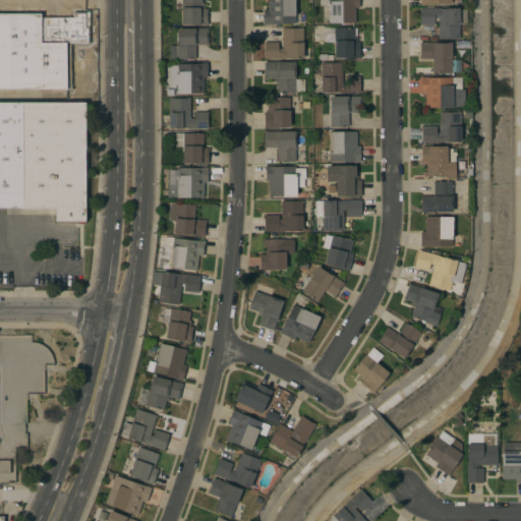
[(201,0),(201,3),(204,3),(204,8),(208,9),(208,25),(193,25),(193,24),(181,24),(181,9),(175,8),(175,0),(201,0)]
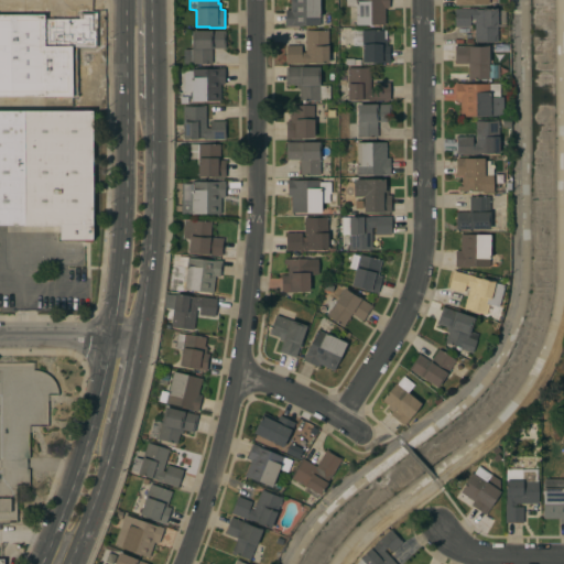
[(285,10),(290,10),(290,0),(318,0),(320,17),(320,24),(302,25),(302,26),(285,26),(285,10)]
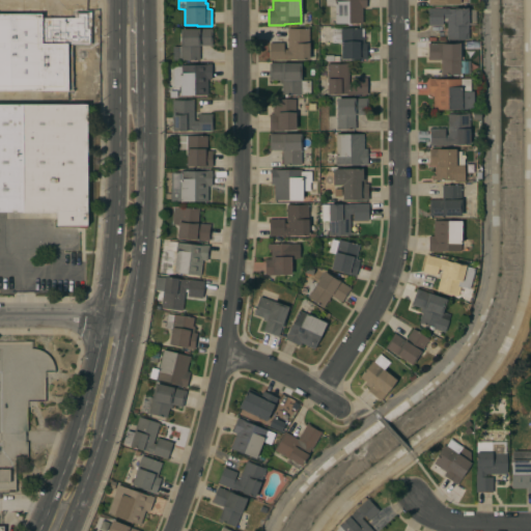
[(362,7),(362,23),(335,24),(334,5),(326,5),(325,0),(366,0),(366,7),(362,7)]
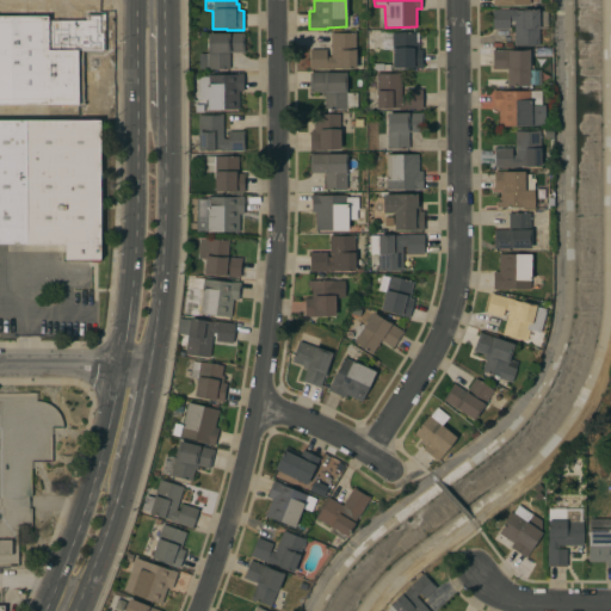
[(492,29),(492,10),(516,10),(516,11),(522,11),(522,8),(538,8),(538,11),(547,11),(547,29),(538,29),(538,45),(513,47),(513,25),(508,25),(508,29),(492,29)]
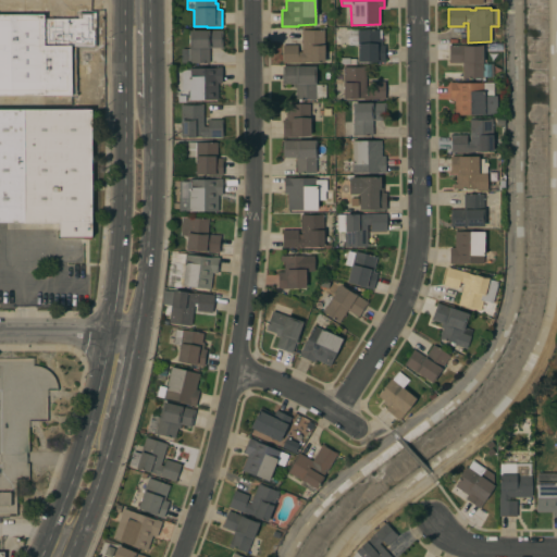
[(0,14),(42,14),(42,19),(62,19),(62,14),(69,14),(69,19),(78,19),(78,13),(95,13),(95,47),(70,48),(71,95),(0,95),(0,14)]
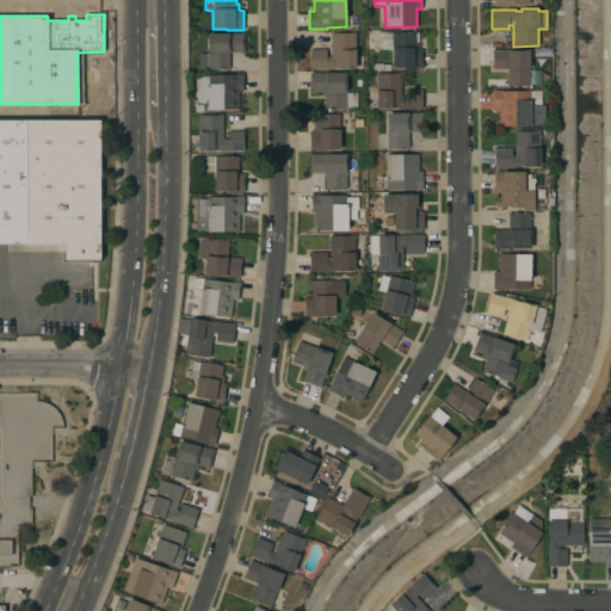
[(309,49),(326,49),(326,57),(331,57),(331,32),(355,32),(356,68),(334,68),(334,69),(309,69),(309,49)]
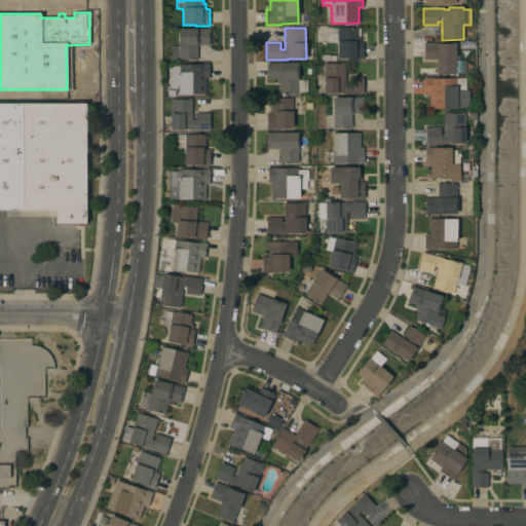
[(358,36),(361,36),(361,42),(364,42),(364,46),(365,55),(364,55),(364,59),(349,59),(338,59),(337,28),(358,28),(358,36)]
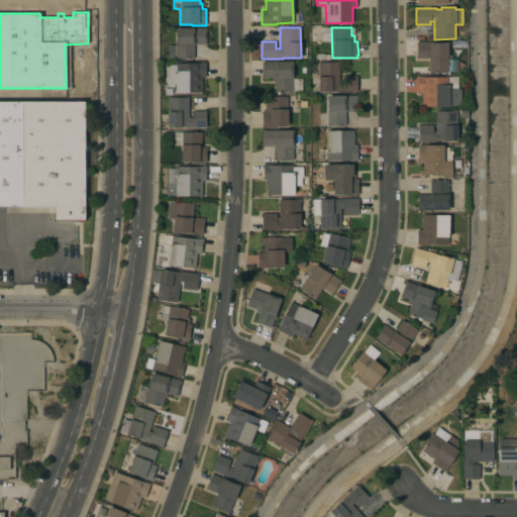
[(206,44),(194,44),(194,58),(175,59),(175,45),(176,45),(175,28),(206,28),(206,44)]
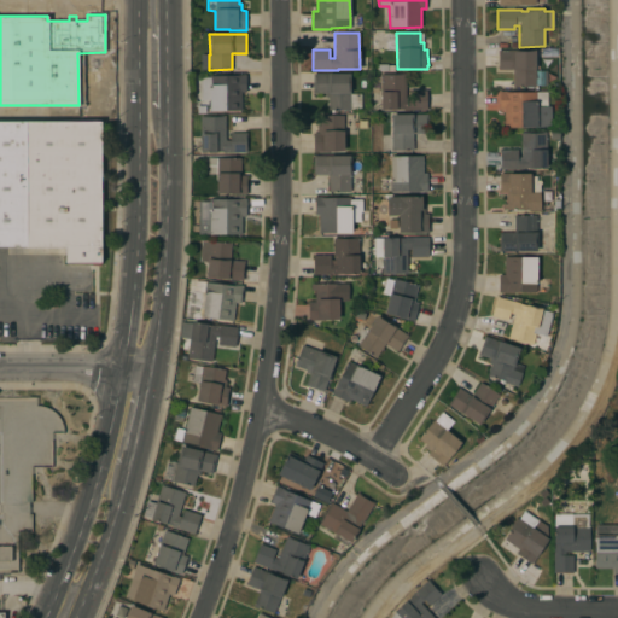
[(513,70),(499,70),(497,51),(535,50),(535,71),(546,71),(547,85),(535,85),(535,86),(530,87),(530,89),(525,89),(525,87),(513,87),(513,70)]
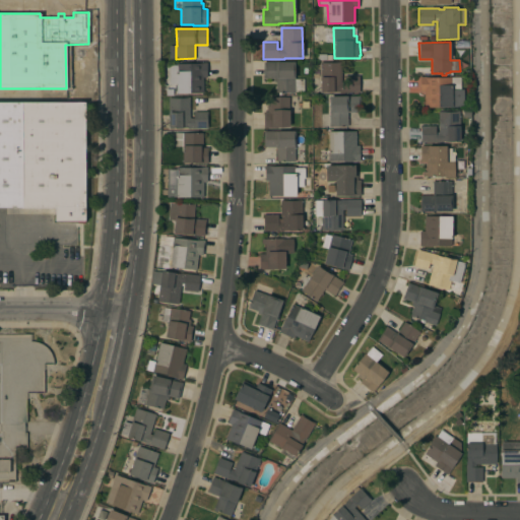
[(276,82),(273,82),(273,78),(263,78),(263,62),(295,62),(295,79),(304,79),(304,91),(295,91),(295,92),(276,92),(276,82)]
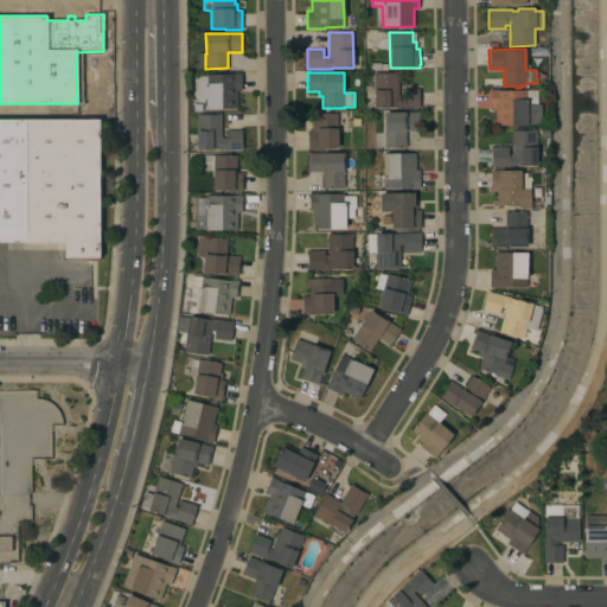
[(398,72),(398,96),(402,96),(402,89),(419,89),(420,108),(396,109),(396,107),(374,108),(374,72),(398,72)]
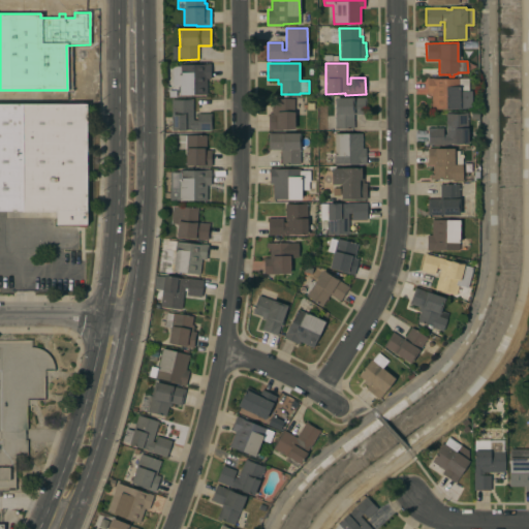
[(173,66),(179,66),(179,64),(204,64),(210,64),(210,79),(207,79),(207,95),(180,95),(179,92),(178,92),(178,89),(179,89),(179,85),(173,85),(173,66)]
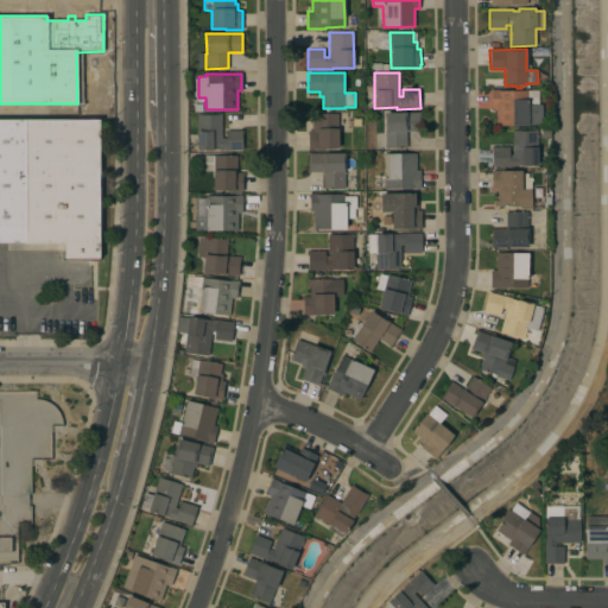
[(489,89),(500,89),(500,92),(527,90),(527,105),(542,105),(542,125),(496,126),(495,107),(491,108),(489,89)]
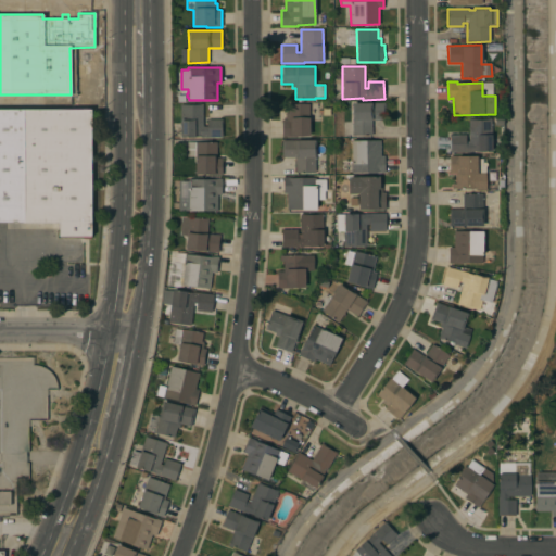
[(384,121),(371,121),(371,135),(352,136),(352,121),(351,121),(351,103),(384,102),(384,121)]
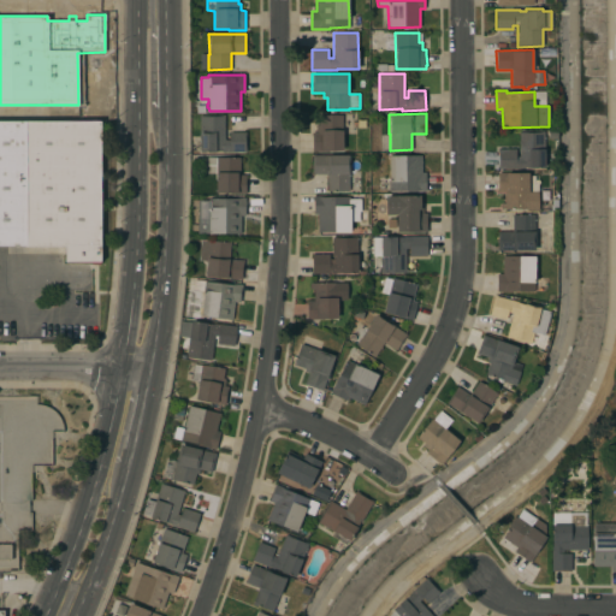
[(224,116),(225,141),(230,141),(230,132),(246,132),(247,152),(223,152),(221,150),(215,150),(215,152),(200,153),(199,116),(224,116)]
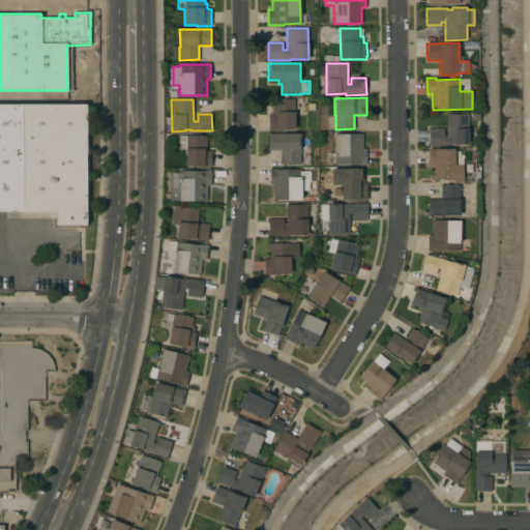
[(268,114),(272,114),(272,108),(274,108),(274,99),(294,99),(295,129),(283,129),(283,130),(268,130),(268,114)]
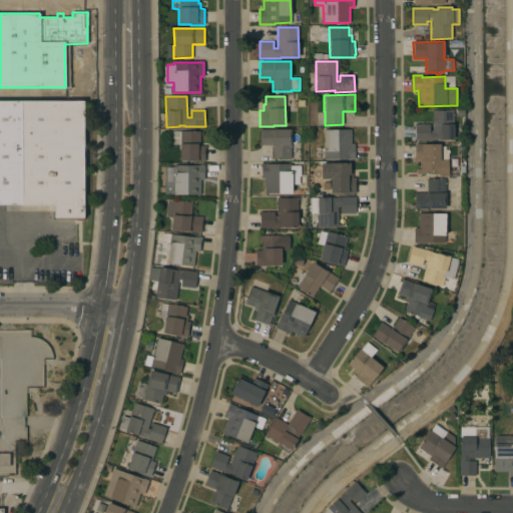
[(0,204),(0,101),(22,101),(23,204),(0,204)]
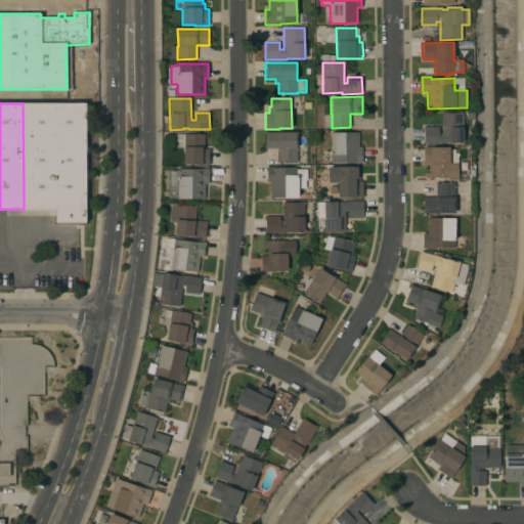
[(23,103),(85,103),(85,222),(55,222),(55,209),(24,209),(23,103)]
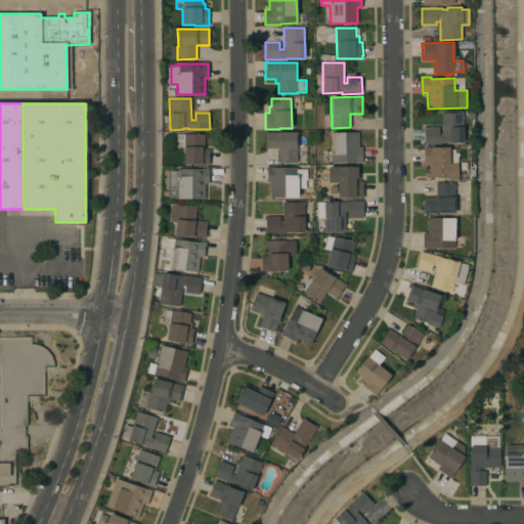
[(438,127),(438,133),(442,133),(441,113),(463,112),(464,126),(463,126),(463,142),(444,142),(444,143),(424,144),(424,141),(423,141),(423,131),(424,131),(424,127),(438,127)]
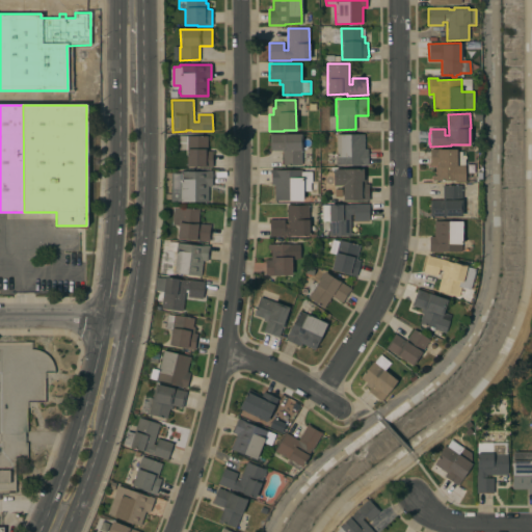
[(283,151),(270,151),(270,134),(301,134),(301,155),(311,155),(311,165),(283,165),(283,151)]
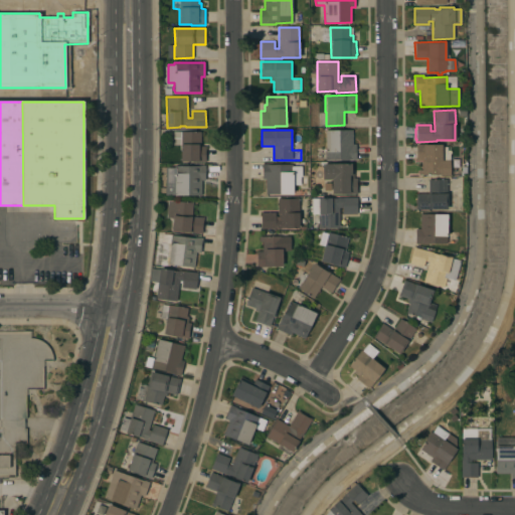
[(352,145),(356,145),(356,160),(340,160),(340,159),(325,159),(325,130),(352,130),(352,145)]
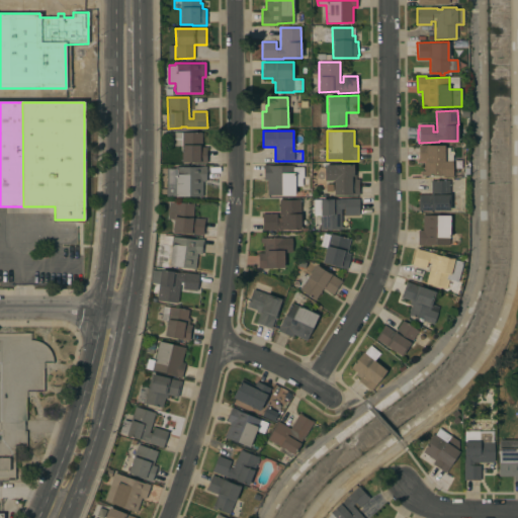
[(204,138),(201,138),(201,147),(207,147),(207,163),(193,163),(193,162),(182,162),(182,133),(204,133),(204,138)]
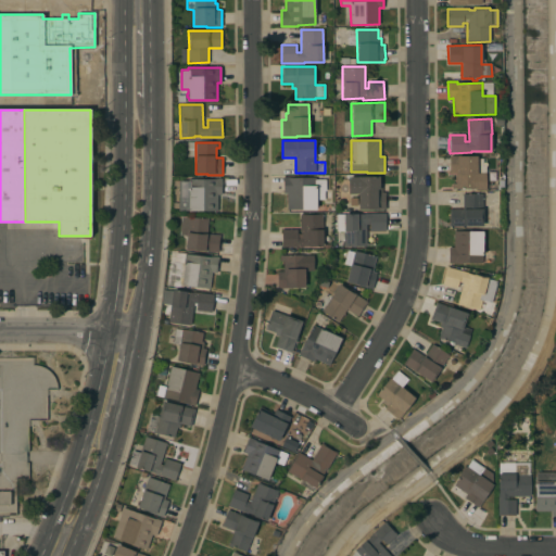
[(485,190),(475,190),(475,189),(452,189),(452,184),(455,184),(455,173),(450,173),(449,156),(477,156),(477,173),(485,173),(485,190)]
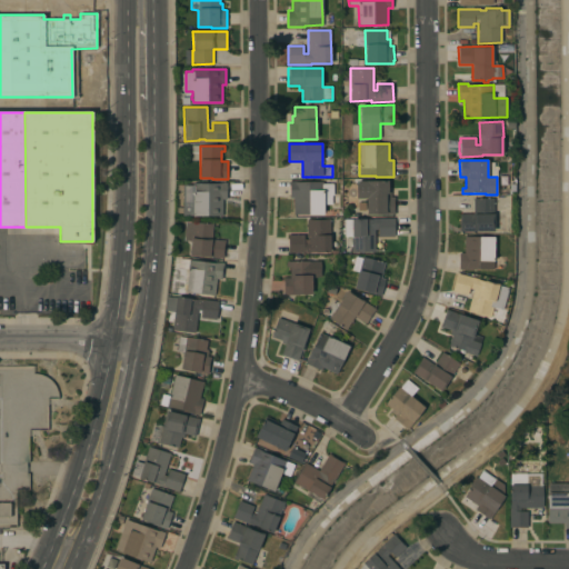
[(182,216),(182,188),(176,187),(176,181),(183,181),(183,185),(185,185),(185,180),(192,180),(192,183),(220,183),(220,182),(227,182),(227,199),(222,199),(222,216),(182,216)]
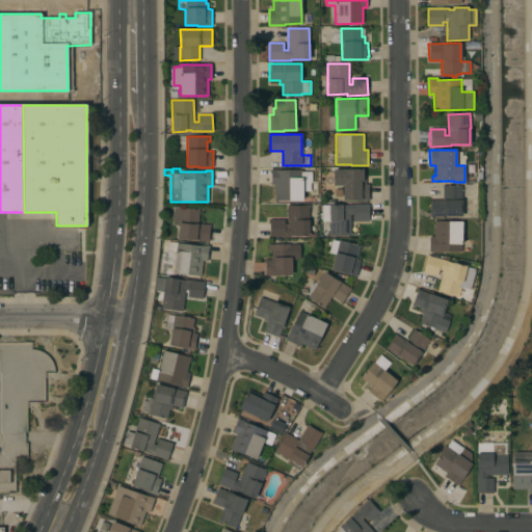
[(312,183),(310,183),(310,191),(302,191),(302,200),(274,201),(274,185),(271,185),(270,169),(277,169),(277,170),(302,169),(302,173),(312,171),(312,183)]
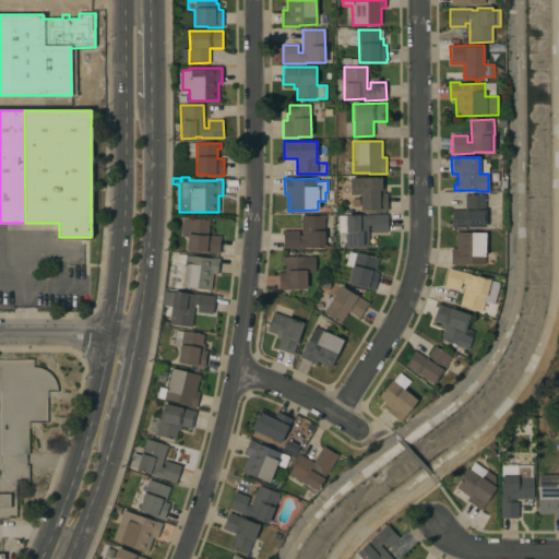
[(382,187),(384,187),(384,193),(388,193),(388,211),(372,211),(372,210),(360,211),(360,194),(351,195),(351,179),(381,178),(382,187)]
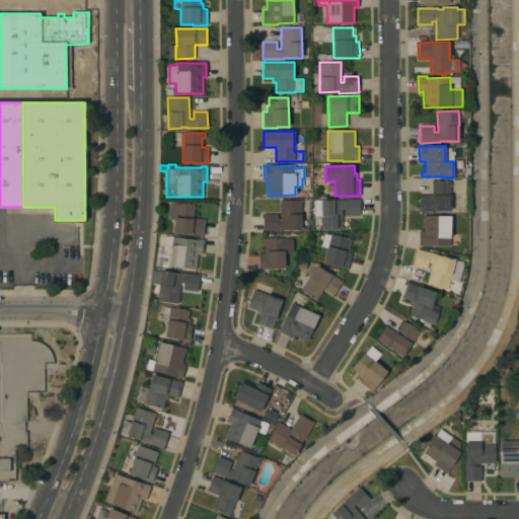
[(419,195),(432,195),(431,181),(450,180),(450,211),(420,212),(419,195)]
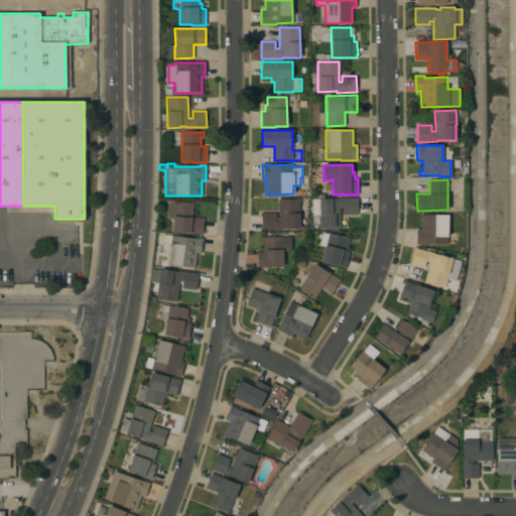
[(358,215),(343,215),(343,209),(340,209),(340,229),(319,229),(318,215),(312,215),(311,199),(332,199),(338,199),(357,198),(358,215)]
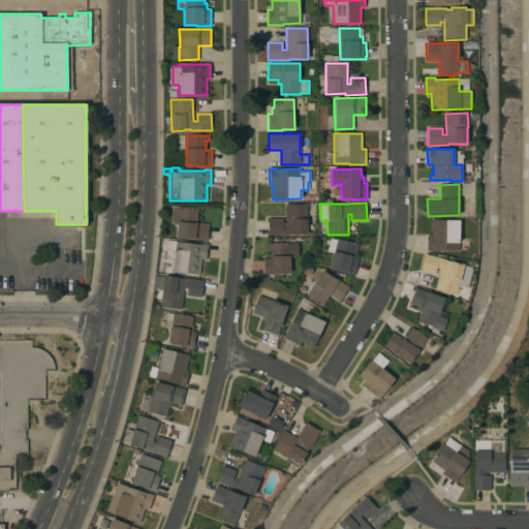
[(307,204),(307,235),(288,235),(288,236),(268,236),(268,218),(282,218),(282,222),(286,222),(285,204),(307,204)]
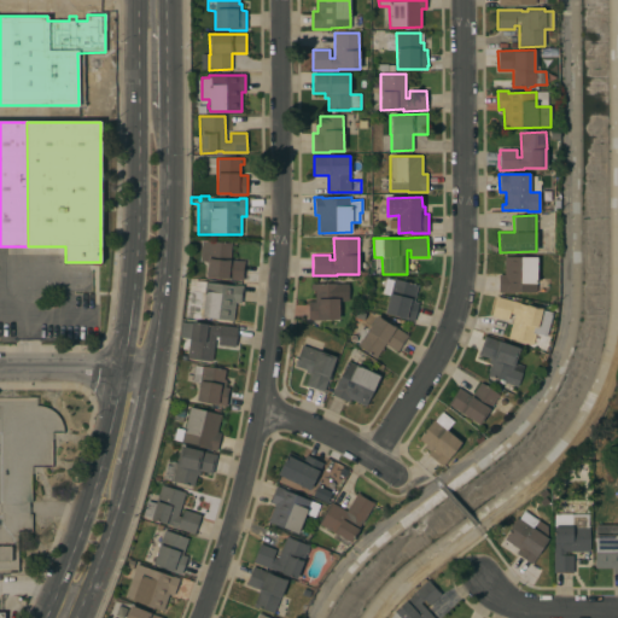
[(243,281),(207,278),(208,262),(199,261),(202,240),(232,244),(229,260),(245,261),(243,281)]
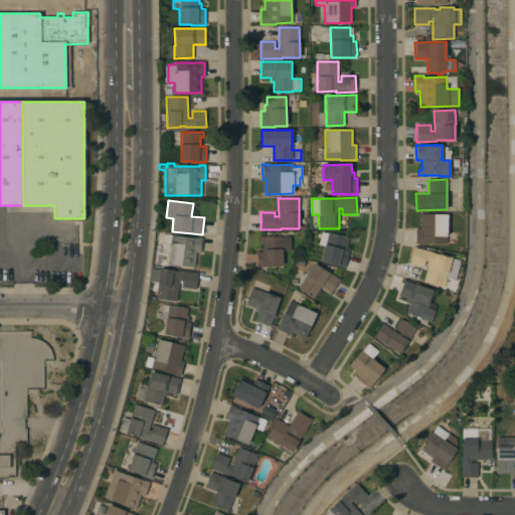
[(415,229),(419,229),(419,214),(447,214),(447,243),(431,243),(431,244),(414,243),(415,229)]
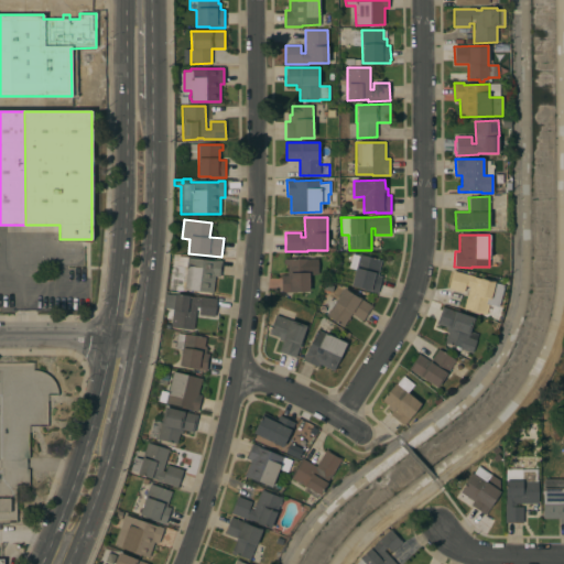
[(378,275),(381,277),(377,293),(350,286),(356,269),(350,268),(354,256),(359,257),(359,253),(381,260),(378,275)]
